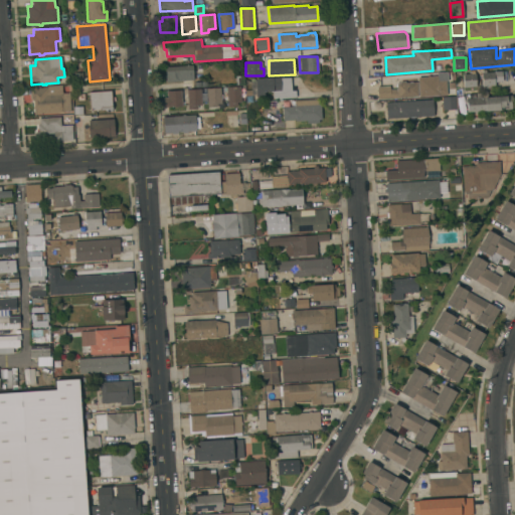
[(193,80),(193,88),(182,89),(181,81),(166,82),(165,67),(192,65),(193,80)]
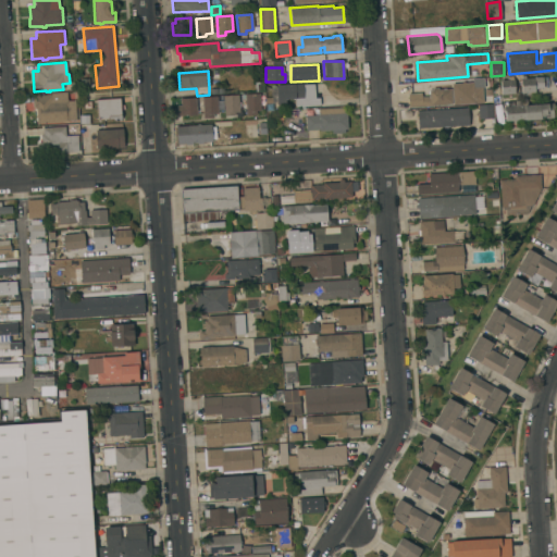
[(544,88),(534,89),(534,93),(521,94),(520,79),(533,78),(533,77),(543,76),(544,88)]
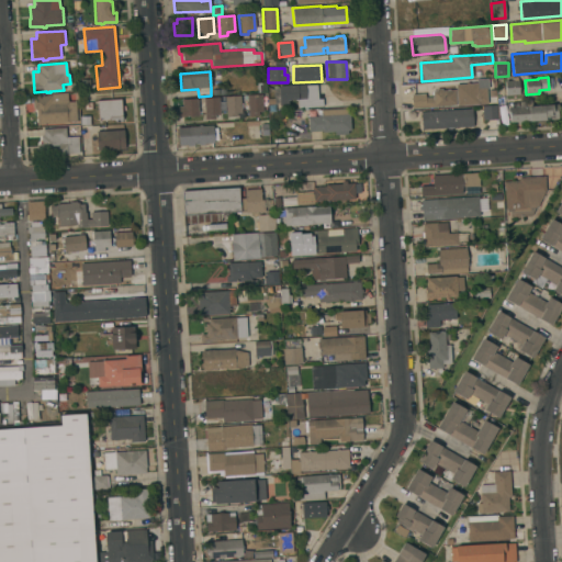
[(457,107),(457,105),(412,109),(411,94),(425,93),(426,98),(433,98),(433,91),(436,91),(436,89),(441,88),(442,91),(456,90),(454,85),(476,82),(476,80),(487,80),(489,88),(486,88),(487,103),(457,107)]
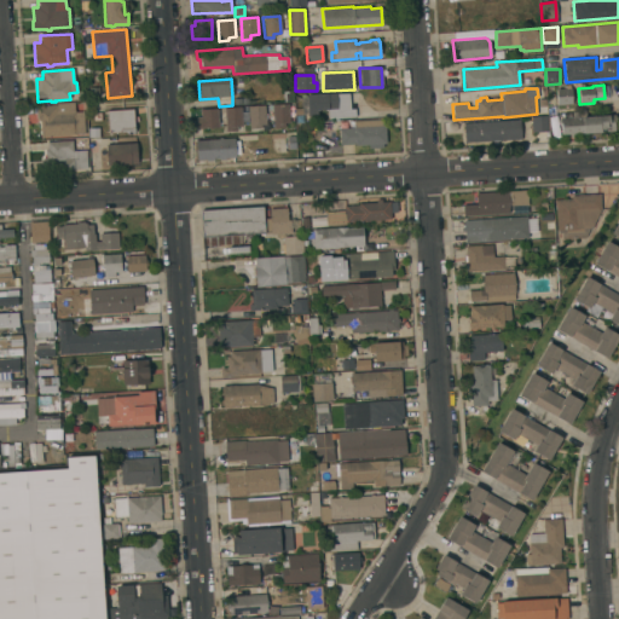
[(572,104),(557,105),(556,90),(571,88),(572,104)]
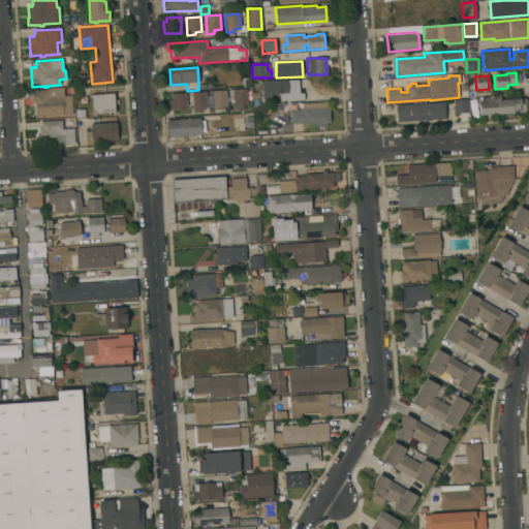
[(242,78),(249,78),(250,87),(242,87),(242,78)]
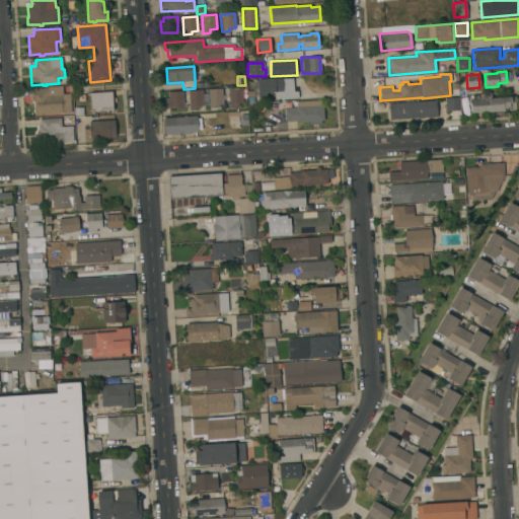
[(298,91),(298,98),(275,99),(274,92),(266,92),(266,97),(258,97),(258,96),(253,96),(247,96),(247,91),(252,91),(252,82),(257,81),(257,79),(282,78),(282,79),(293,78),(294,91),(298,91)]
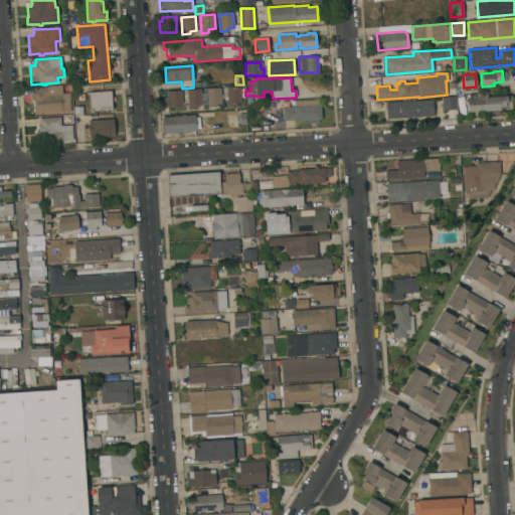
[(33,112),(32,109),(33,109),(33,107),(32,107),(32,101),(31,101),(31,100),(30,100),(30,89),(46,88),(46,87),(61,86),(62,93),(69,93),(70,111),(63,112),(63,113),(34,115),(33,112)]
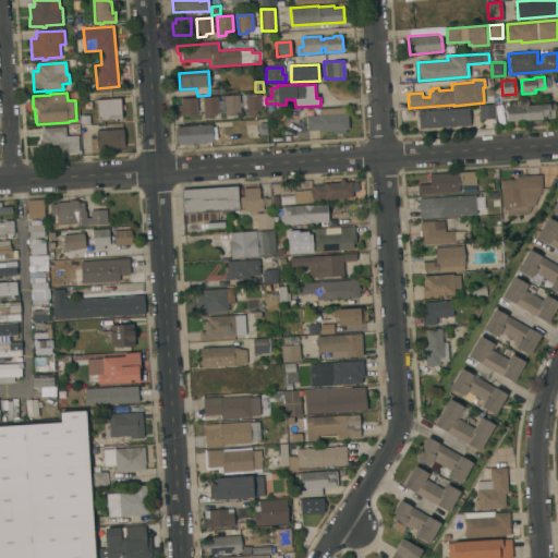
[(261,94),(262,111),(256,111),(256,116),(246,116),(245,95),(261,94)]
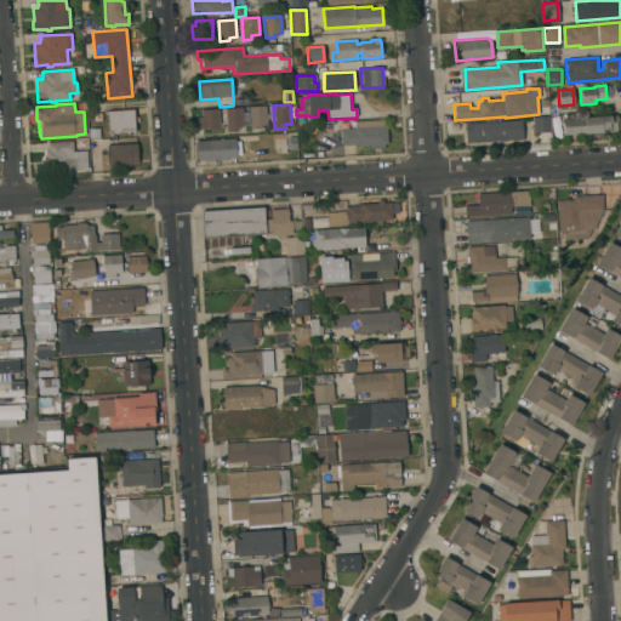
[(267,125),(261,125),(262,129),(250,130),(249,107),(266,106),(267,125)]
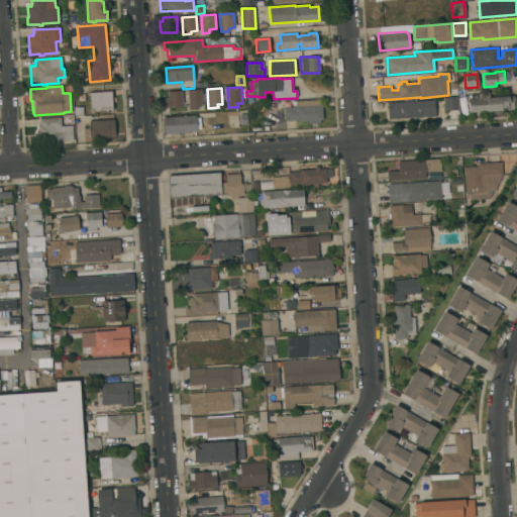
[(187,91),(201,90),(202,106),(198,106),(198,109),(188,110),(187,91)]
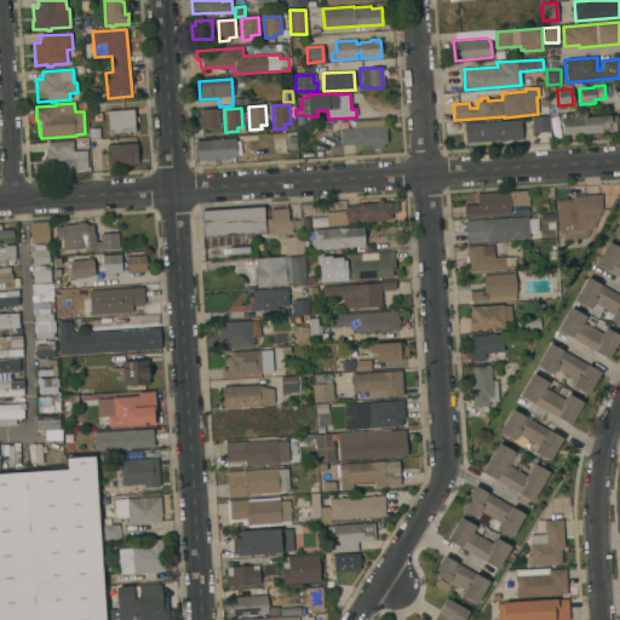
[(135,132),(109,135),(107,112),(133,109),(135,132)]
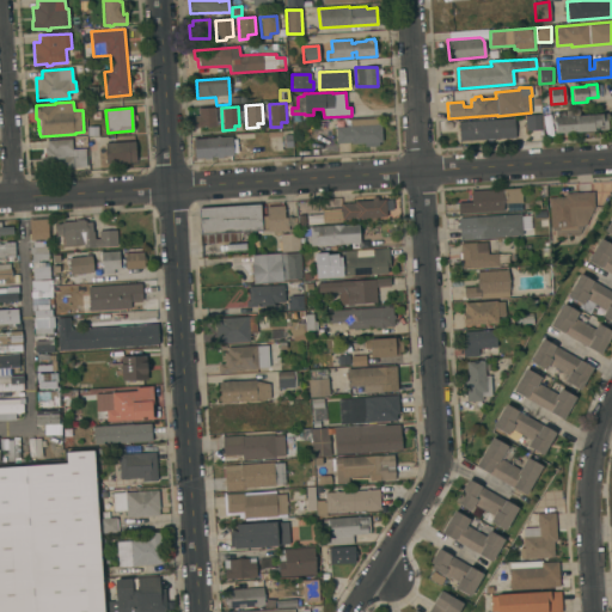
[(194,116),(199,116),(199,109),(215,108),(216,127),(194,128),(194,116)]
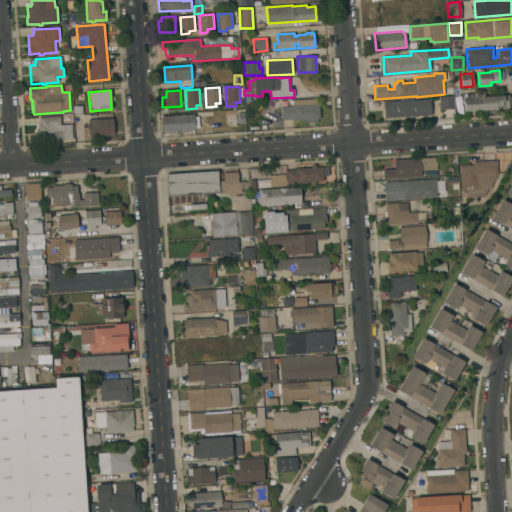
[(509,99),(508,100),(508,109),(464,112),(463,98),(509,95),(509,99)]
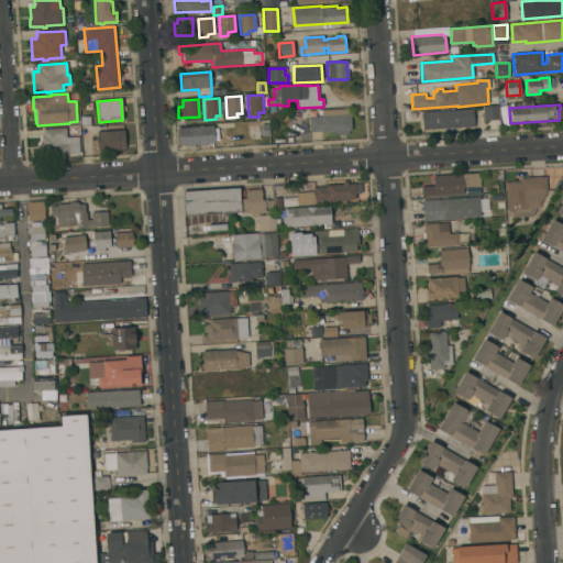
[(484,121),(483,108),(497,107),(498,120),(484,121)]
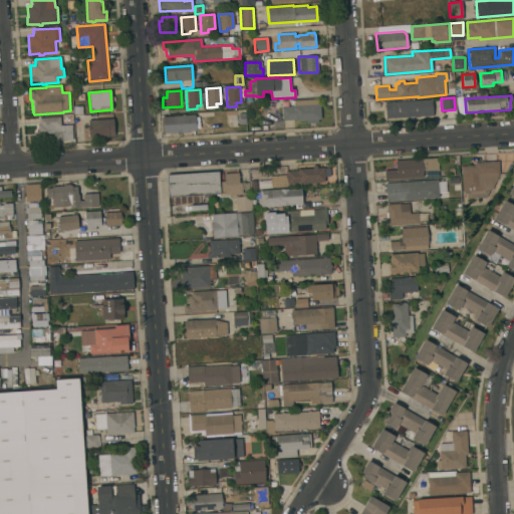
[(293,106),(293,100),(319,99),(320,119),(313,119),(313,121),(310,121),(310,120),(294,121),(294,119),(282,120),(281,107),(293,106)]
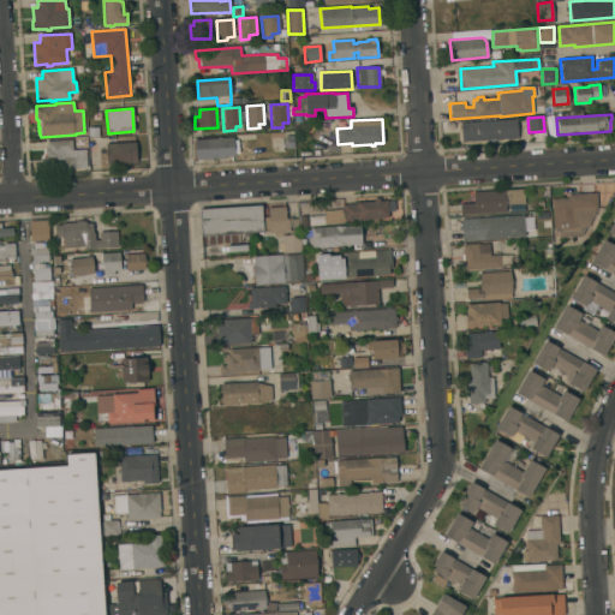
[(461,143),(460,124),(515,119),(518,138),(461,143)]
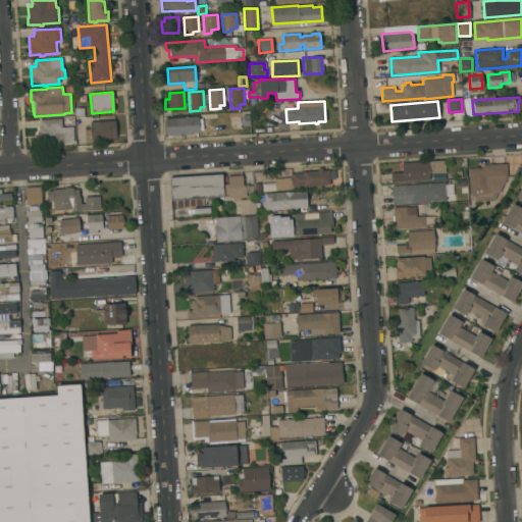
[(185,117),(185,116),(188,116),(188,117),(197,116),(198,119),(202,119),(202,131),(198,131),(199,133),(190,134),(190,135),(185,135),(185,134),(179,134),(179,136),(173,136),(173,135),(166,136),(165,119),(185,117)]
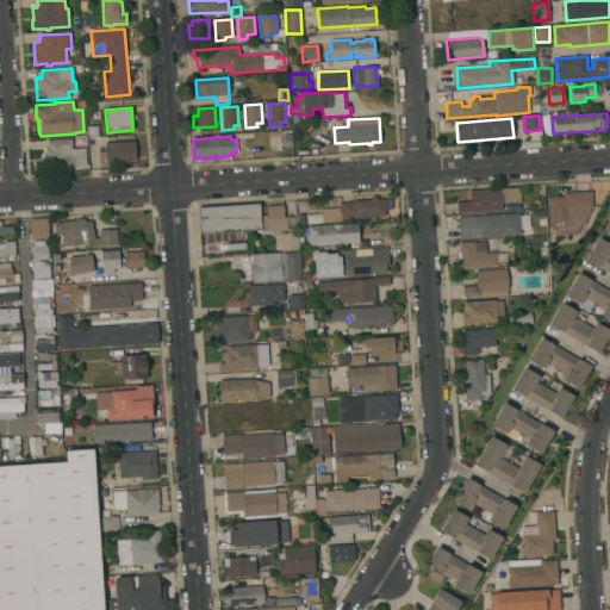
[(86,167),(43,170),(42,156),(44,156),(44,155),(43,155),(43,150),(44,150),(44,149),(47,148),(47,141),(72,138),(72,149),(85,148),(86,167)]
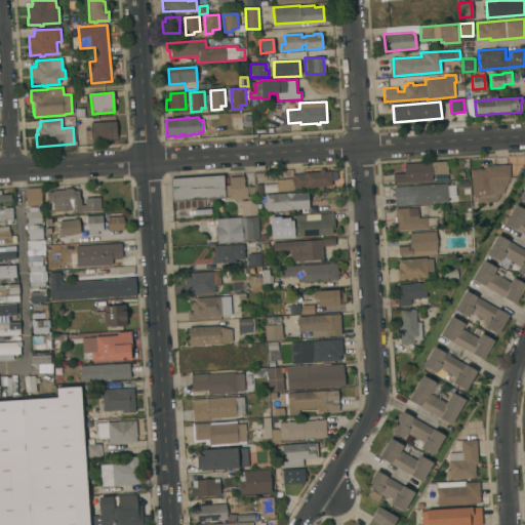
[(117,139),(90,140),(88,123),(116,121),(117,139)]
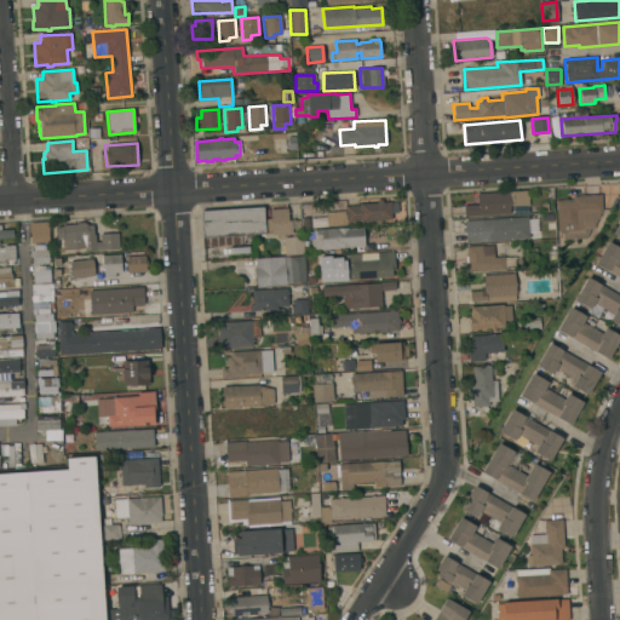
[(528,190),(529,206),(510,206),(510,214),(464,217),(464,206),(478,205),(478,194),(528,190)]
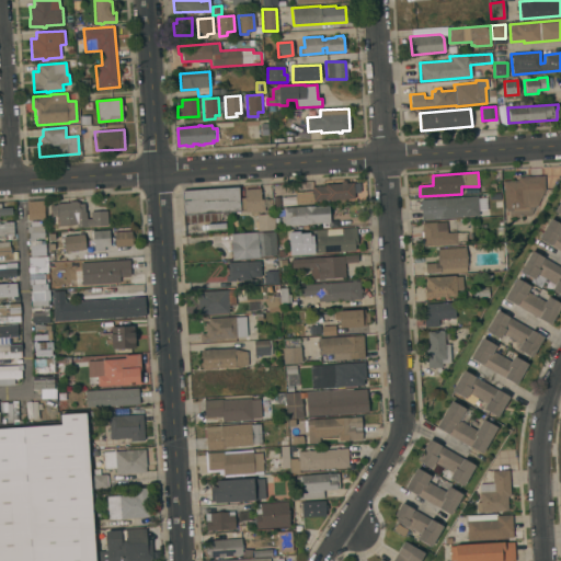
[(544,191),(536,207),(534,207),(530,216),(510,217),(510,212),(505,212),(505,209),(504,209),(502,182),(517,181),(516,178),(544,175),(544,191)]
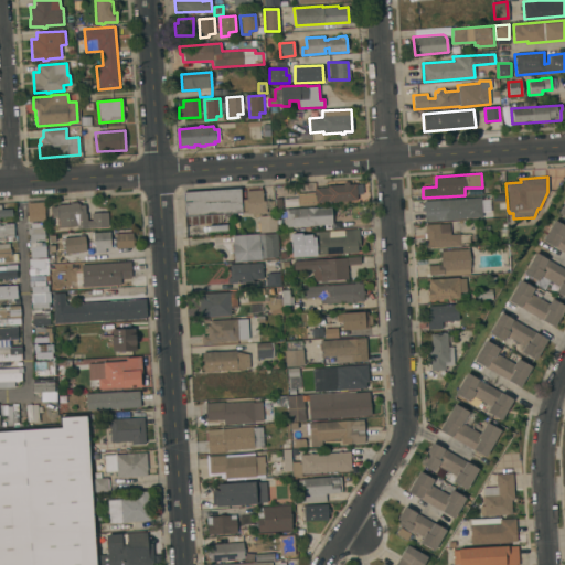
[(316,205),(286,206),(286,208),(281,208),(281,206),(280,206),(280,201),(281,201),(281,199),(297,199),(297,193),(313,193),(313,188),(327,188),(327,185),(344,185),(344,183),(347,183),(347,184),(355,184),(356,201),(316,203),(316,205)]
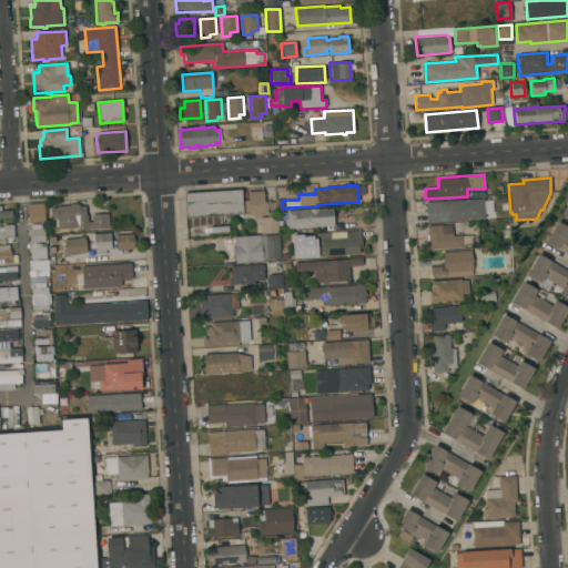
[(264,202),(266,202),(266,199),(274,199),(275,216),(267,216),(267,214),(249,215),(247,214),(233,215),(233,220),(223,220),(223,223),(188,225),(186,219),(185,219),(184,194),(241,191),(242,200),(247,200),(246,192),(263,191),(264,202)]
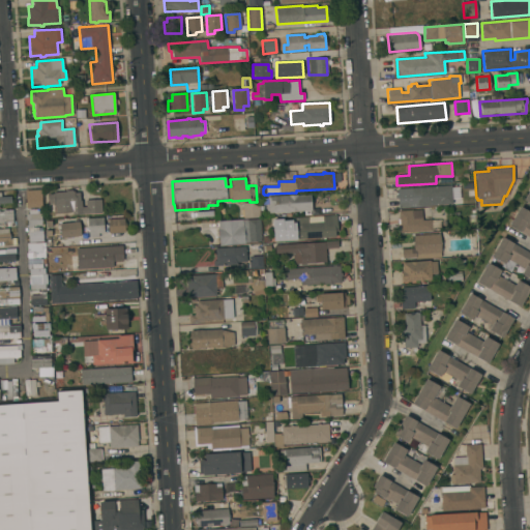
[(398,199),(395,199),(395,195),(398,195),(398,189),(450,185),(452,204),(399,208),(398,199)]
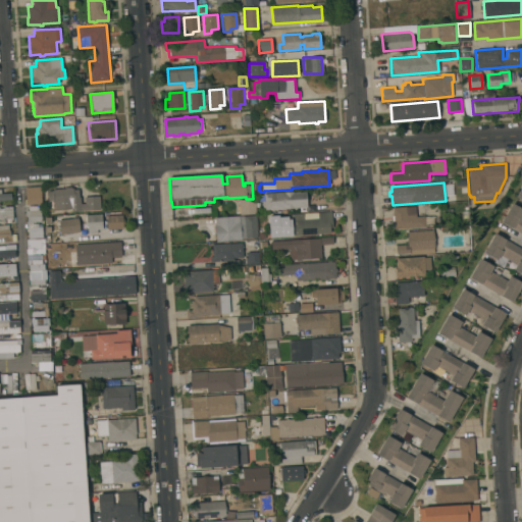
[(40,187),(40,204),(27,205),(25,188),(40,187)]
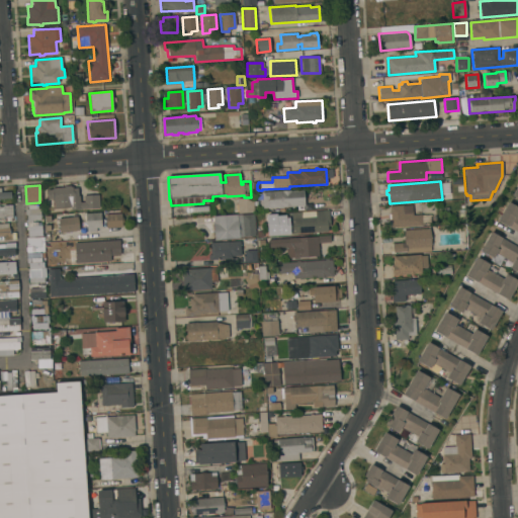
[(73,188),(77,188),(78,196),(79,195),(80,202),(84,202),(83,195),(98,194),(100,208),(71,210),(71,206),(54,208),(54,199),(47,199),(47,189),(53,189),(52,187),(73,186),(73,188)]
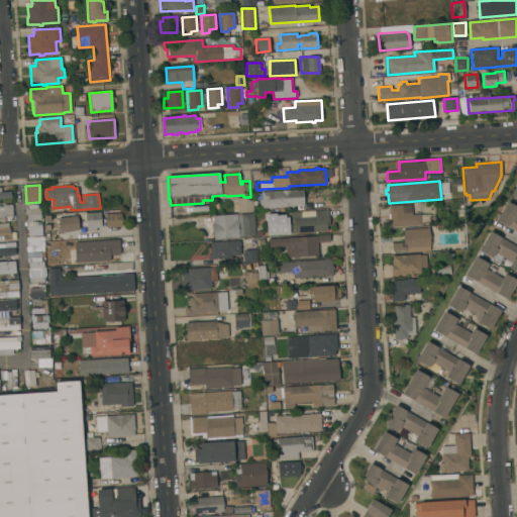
[(9,189),(0,189),(0,199),(9,199),(9,189)]
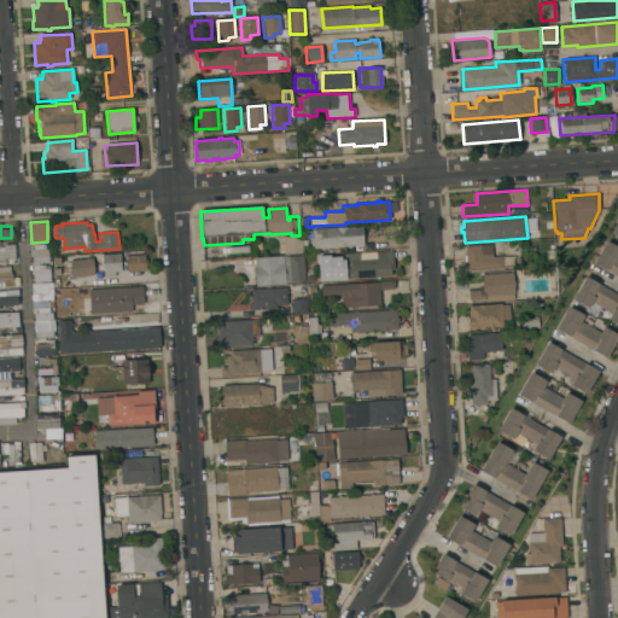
[(313,249),(313,248),(310,248),(310,239),(307,239),(305,232),(312,231),(312,229),(361,227),(362,245),(313,249)]
